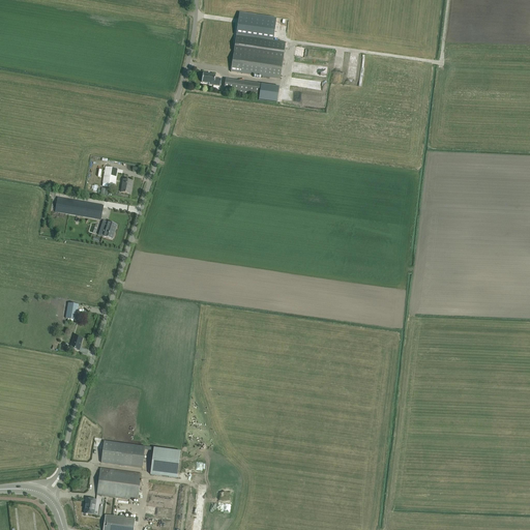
[(280,79),(285,42),(272,41),(275,19),(239,13),(231,72),(280,79)]
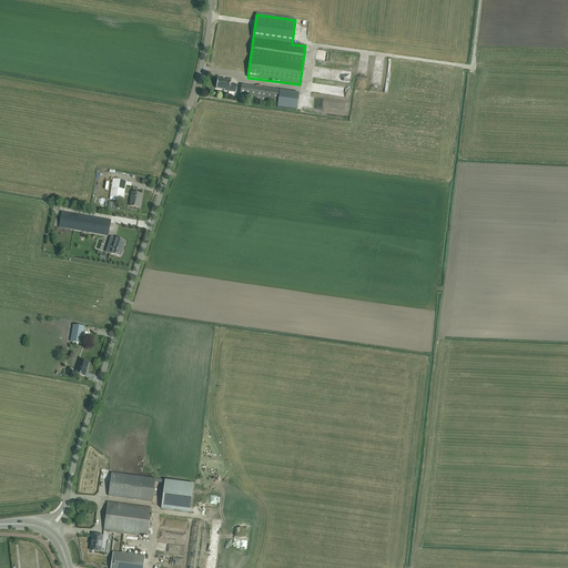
[(318,57),(328,58),(328,53),(330,53),(331,49),(323,49),(323,50),(320,50),(318,57)]
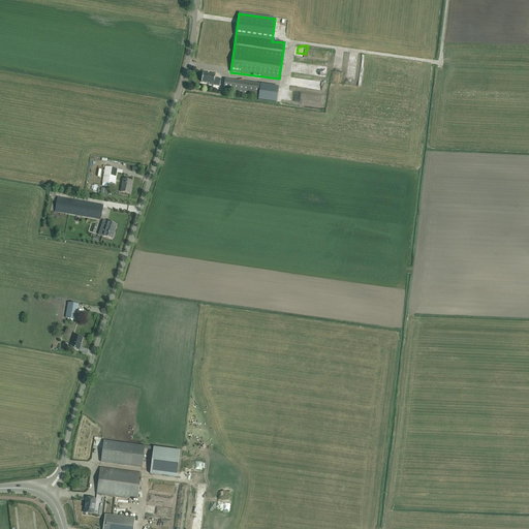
[(209,85),(220,86),(220,80),(215,79),(215,75),(203,73),(201,83),(209,84),(209,85)]
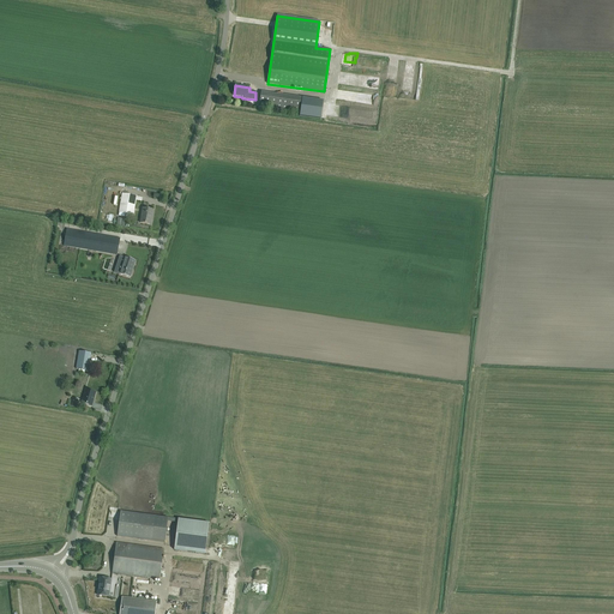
[(299,112),(301,98),(262,92),(259,107),(299,112)]
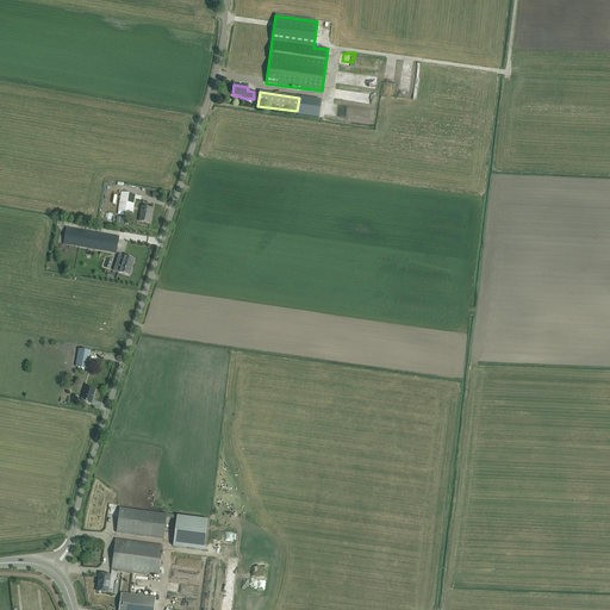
[(321,100),(311,99),(300,98),(297,116),(318,118),(321,100)]
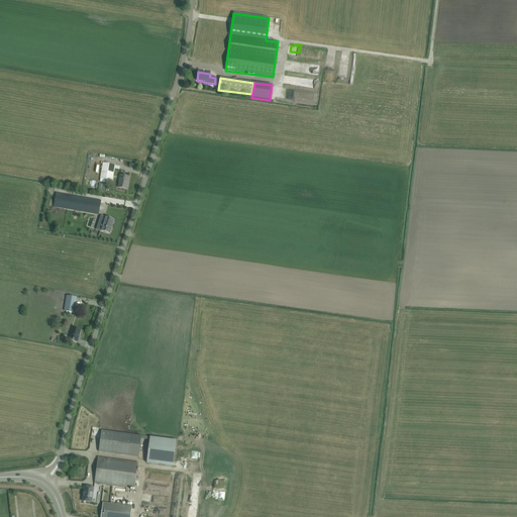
[(100,179),(100,182),(111,184),(112,181),(114,169),(119,170),(120,167),(115,166),(115,165),(102,163),(100,179)]
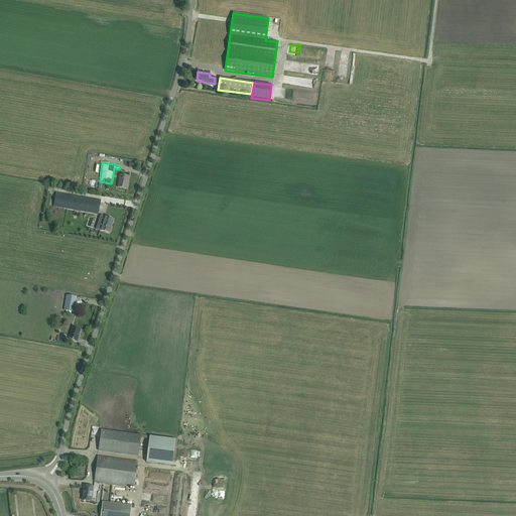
[(129,176),(120,175),(118,187),(126,188),(127,184),(126,184),(127,181),(128,182),(129,176)]
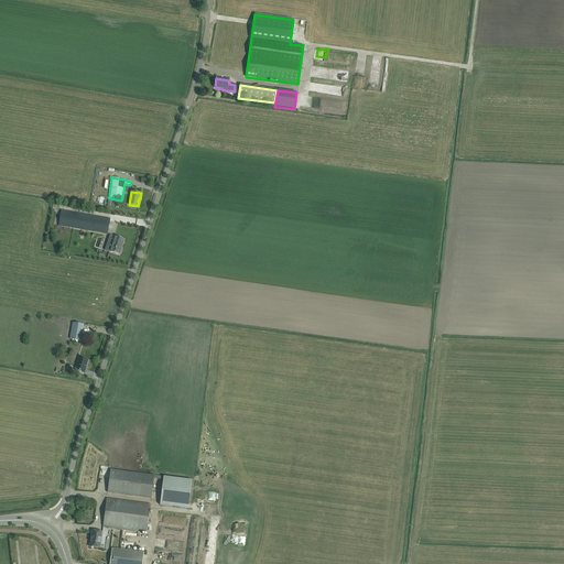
[(58,226),(108,235),(110,219),(61,210),(58,226)]
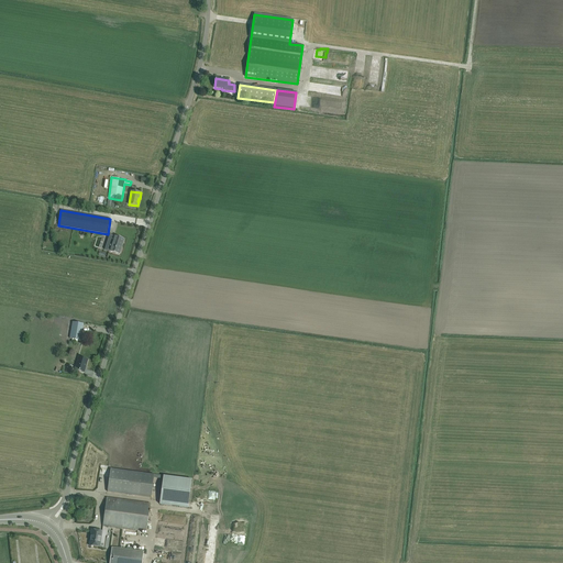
[(110,234),(105,250),(109,251),(109,252),(119,255),(122,246),(121,246),(121,244),(122,244),(124,239),(114,235),(114,236),(110,234)]
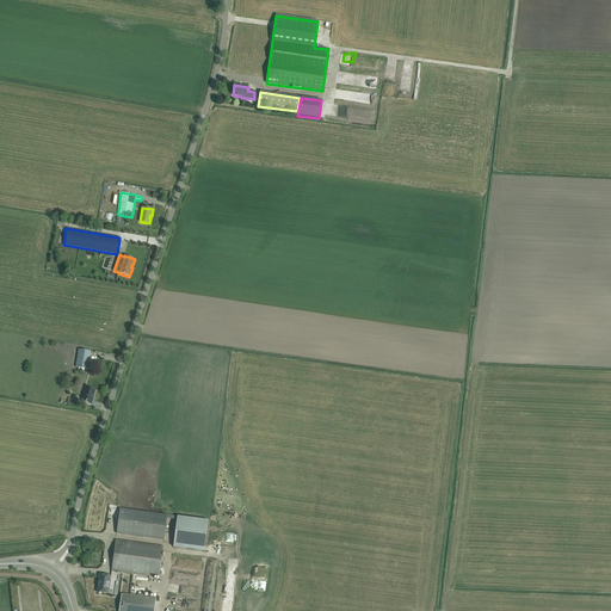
[(78,349),(75,366),(86,369),(90,351),(78,349)]
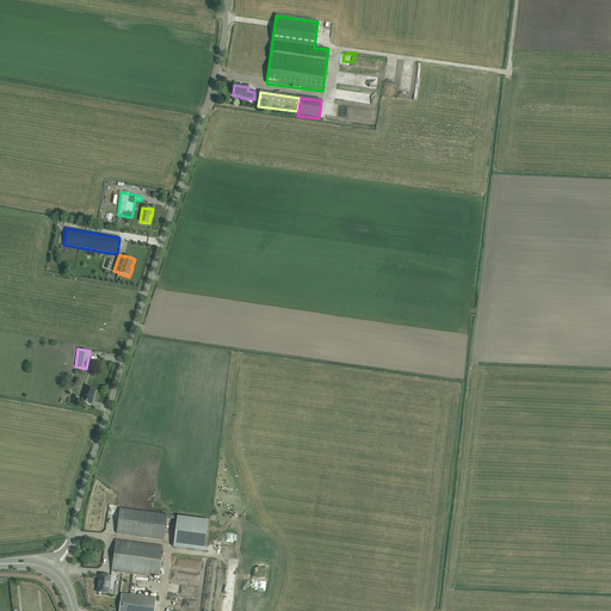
[(93,395),(94,390),(85,388),(81,401),(91,405),(93,395)]
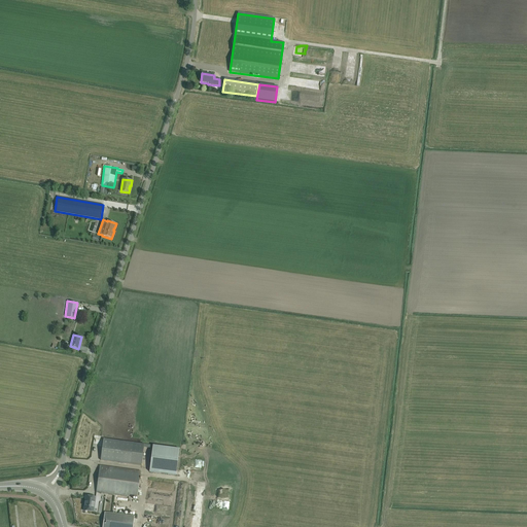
[(100,460),(141,466),(144,445),(103,438),(100,460)]
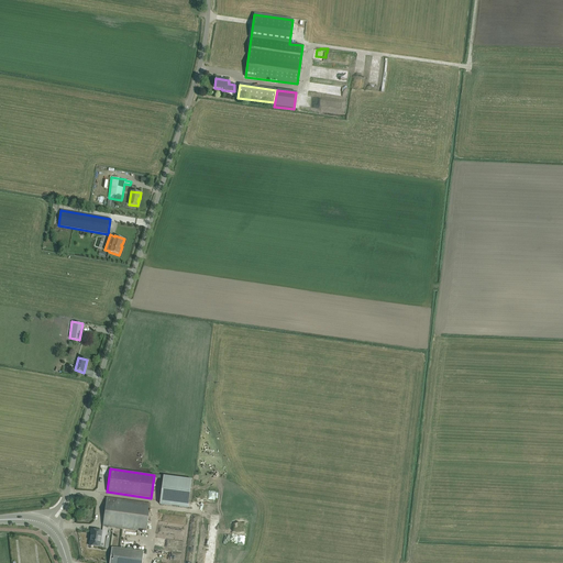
[(191,479),(163,476),(159,505),(188,508),(191,479)]
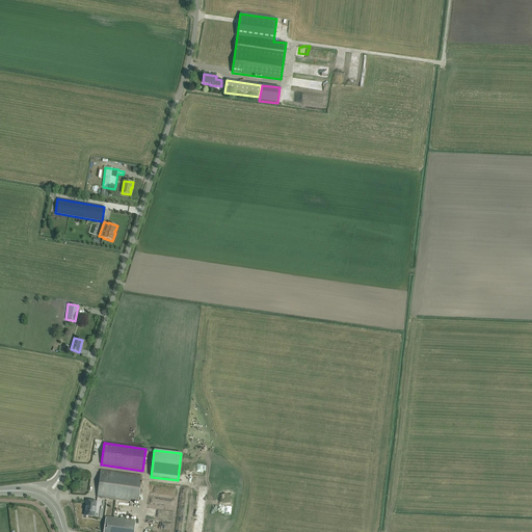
[(97,498),(138,503),(141,476),(100,471),(97,498)]
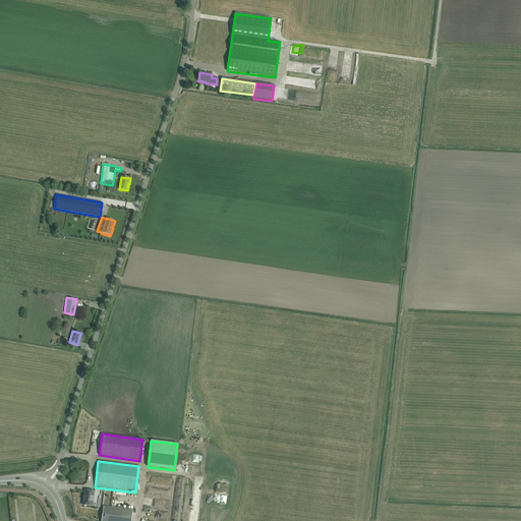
[(84,490),(83,496),(84,496),(83,505),(82,505),(92,507),(94,491),(84,490)]
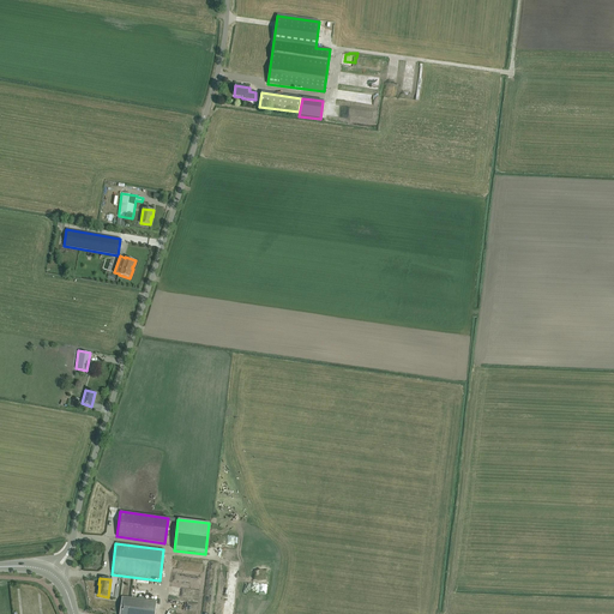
[(155,613),(156,602),(121,597),(119,613),(155,613)]
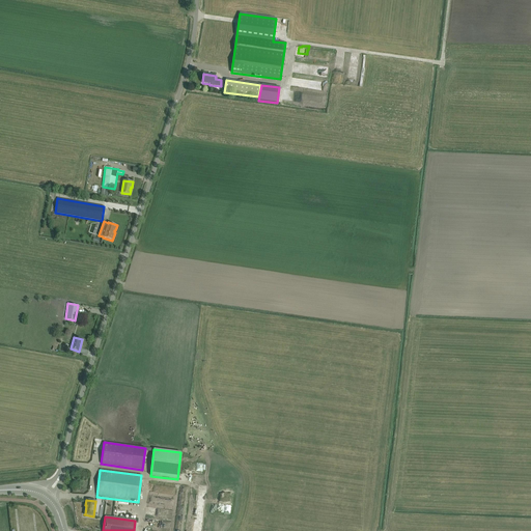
All buildings are outlined.
